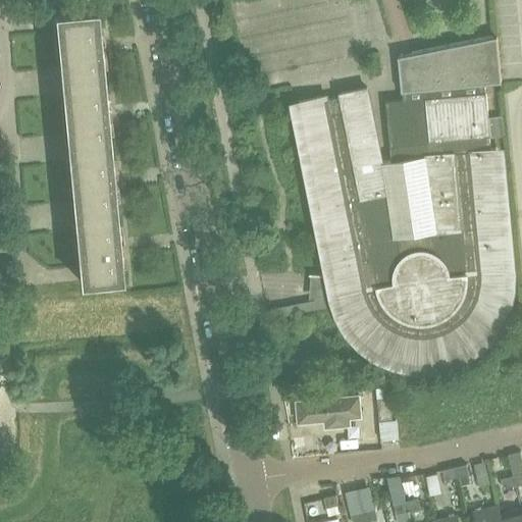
[(54,14),(56,28),(80,281),(120,277),(117,244),(111,176),(104,109),(98,44),(95,10),(54,14)]
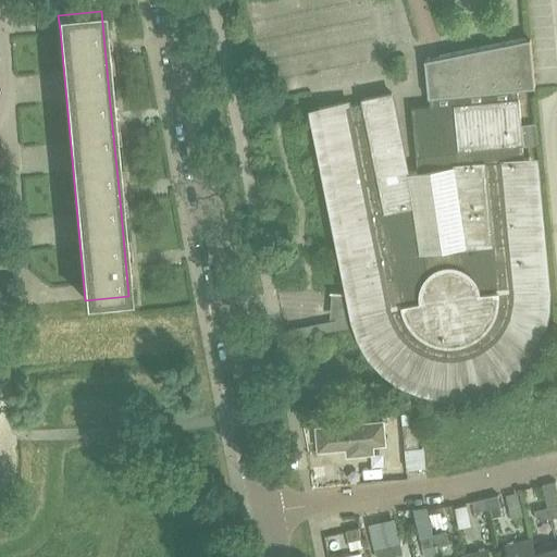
[(534,86),(530,38),(436,56),(428,58),(425,58),(425,60),(426,66),(430,104),(411,107),(417,168),(410,169),(394,93),(356,100),(319,108),(357,293),(332,292),(331,304),(330,317),(360,310),(361,317),(363,322),(367,332),(374,347),(379,351),(390,363),(404,373),(409,376),(424,383),(441,386),(447,386),(463,385),(480,382),(485,380),(500,372),(514,361),(518,357),(528,344),(535,329),(537,323),(541,306),(542,289),(529,158),(524,158),(523,146),(542,144),(540,122),(521,123),(519,97),(518,88),(534,86)]
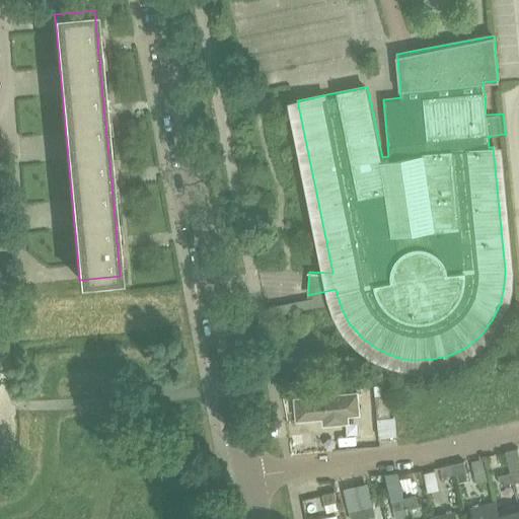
[(314,306),(311,296),(266,306),(269,316),(314,306)]
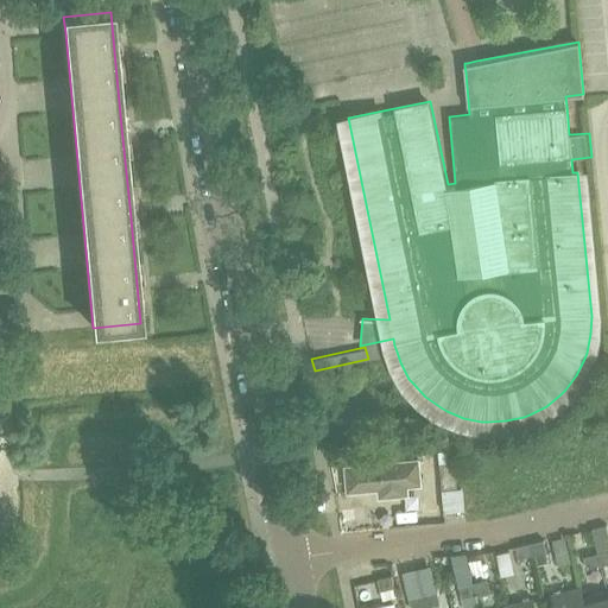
[(454,449),(438,450),(439,464),(444,463),(454,463),(456,462),(454,449)]
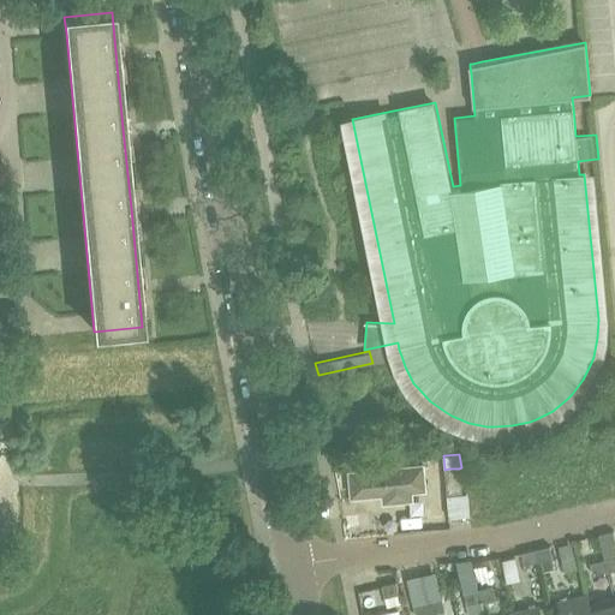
[(448,515),(441,459),(333,467),(346,539),(423,532),(424,521),(448,515)]
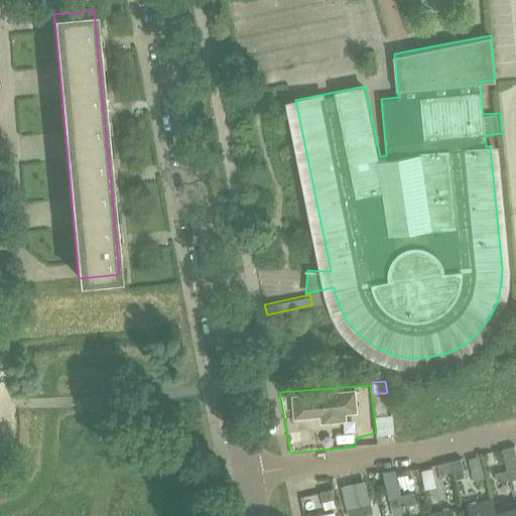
[(386,414),(387,414),(385,393),(377,393),(373,394),(375,415),(386,414)]
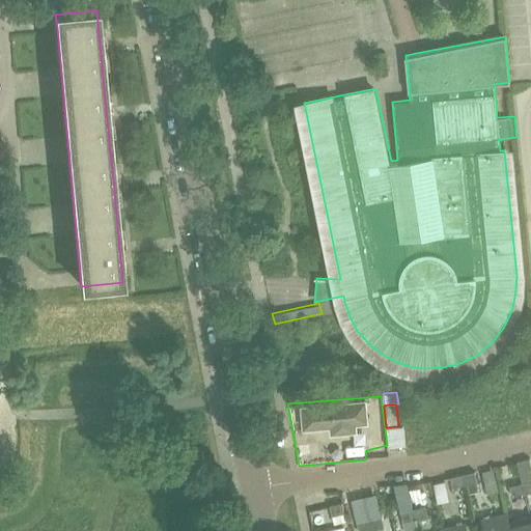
[(386,427),(388,447),(404,445),(402,425),(398,426),(397,426),(386,427)]
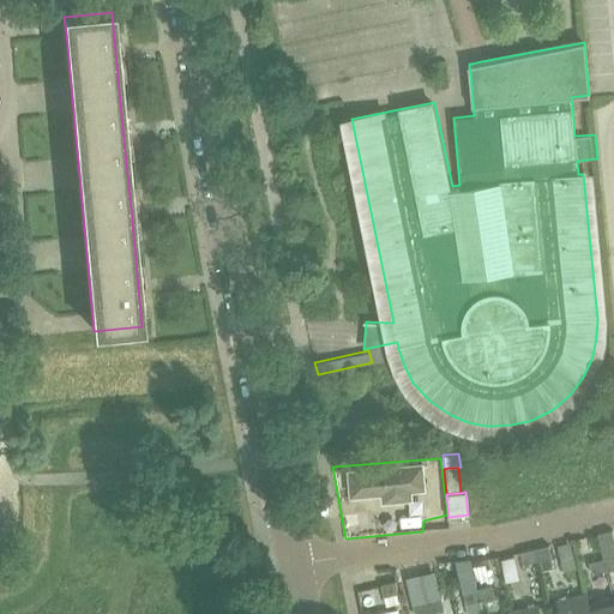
[(549,545),(535,548),(539,560),(541,559),(543,570),(554,567),(551,557),(552,557),(549,545)]
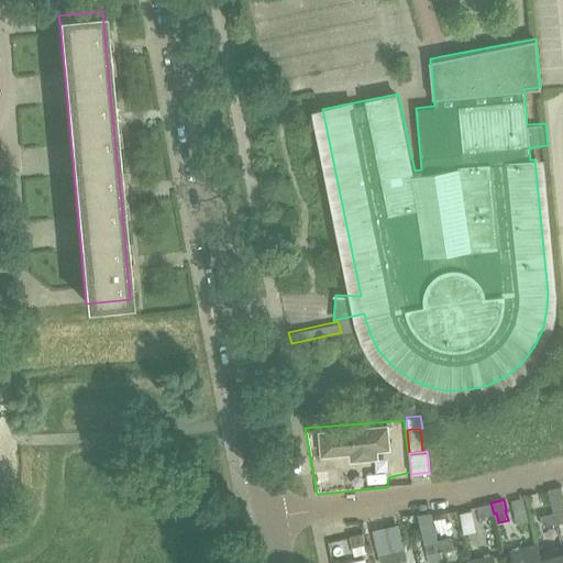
[(494,514),(490,503),(477,506),(481,517),(494,514)]
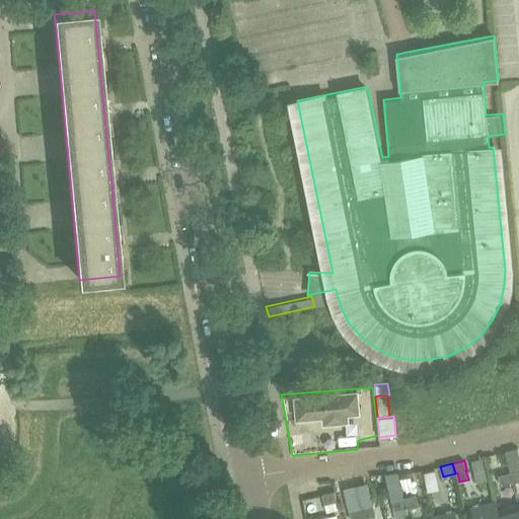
[(406,507),(397,471),(385,472),(393,510),(406,507)]
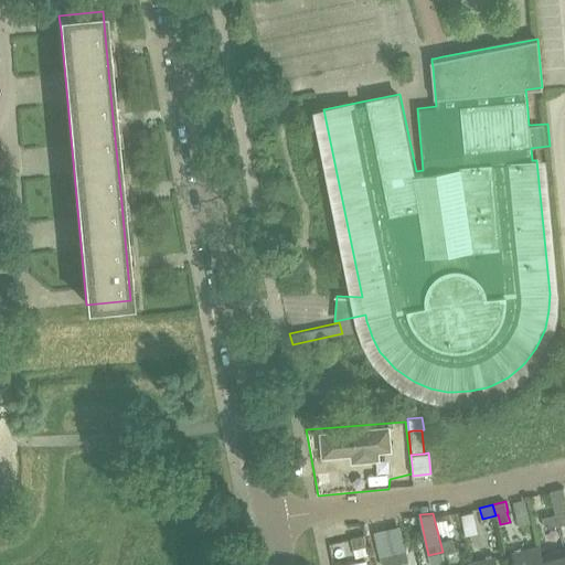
[(434,513),(433,513),(443,552),(456,548),(448,513),(435,516),(434,513)]
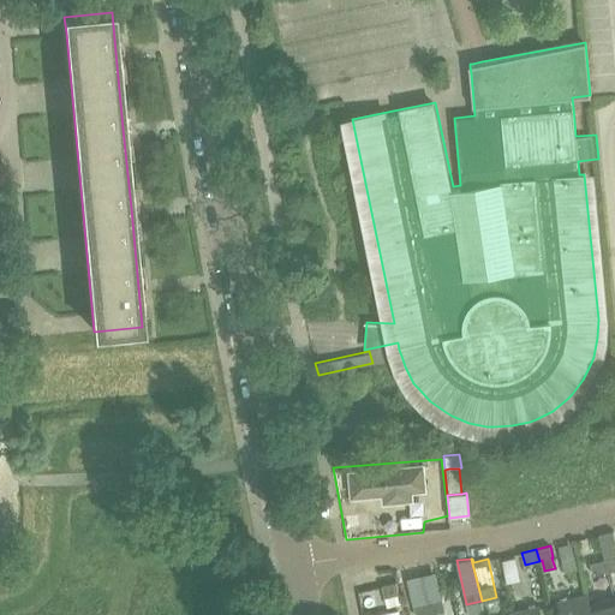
[(609,571),(605,559),(591,562),(593,574),(609,571)]
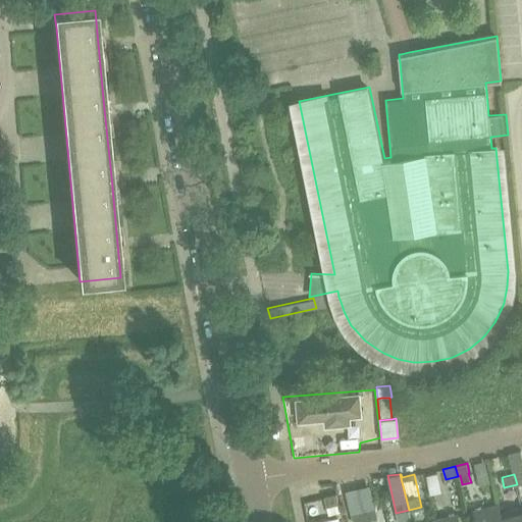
[(370,484),(358,487),(366,520),(378,517),(370,484)]
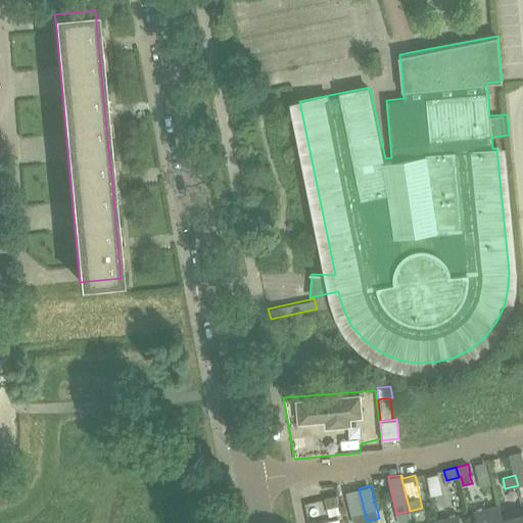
[(347,491),(353,522),(355,522),(367,521),(359,488),(347,491)]
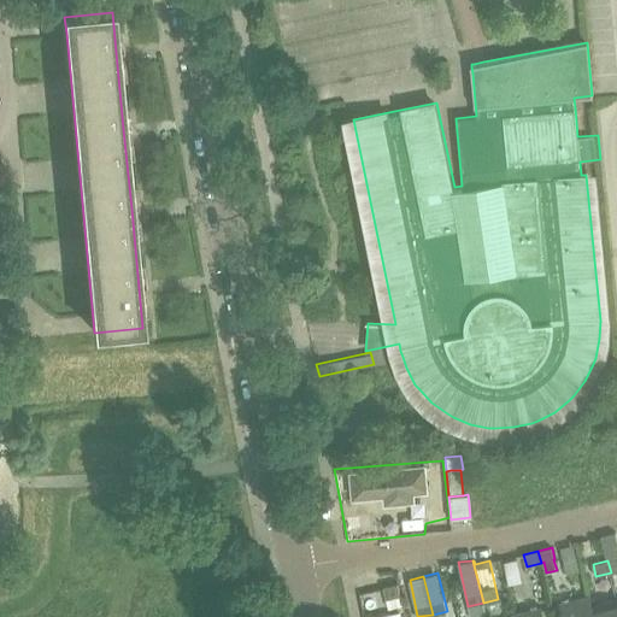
[(386,599),(400,595),(398,583),(383,587),(386,599)]
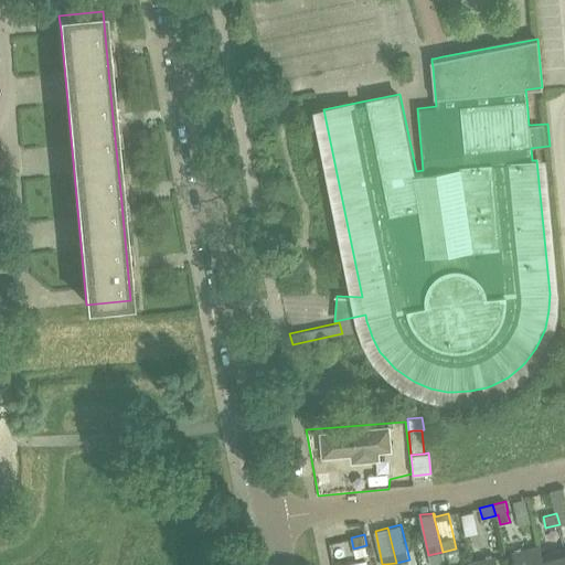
[(544,564),(542,554),(540,546),(513,552),(515,564),(544,564)]
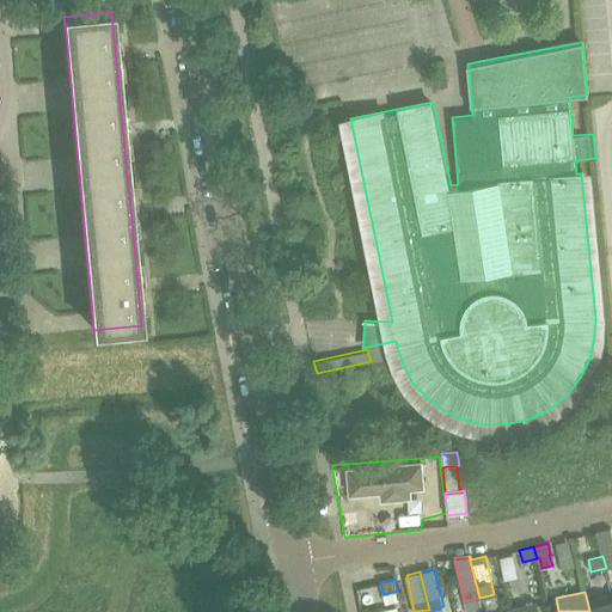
[(611,611),(611,594),(587,600),(589,611),(611,611)]
